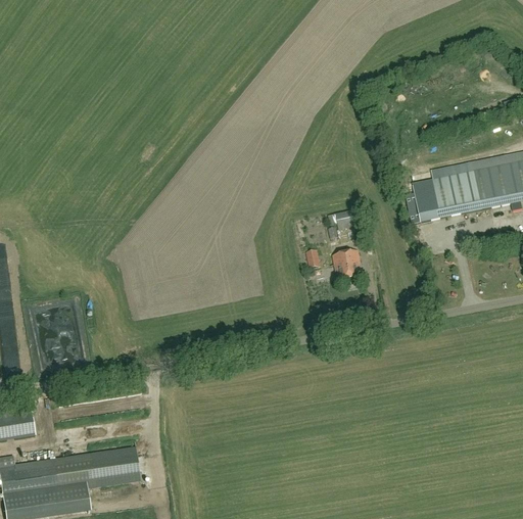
[(522,150),(471,161),(481,208),(522,200),(522,150)]
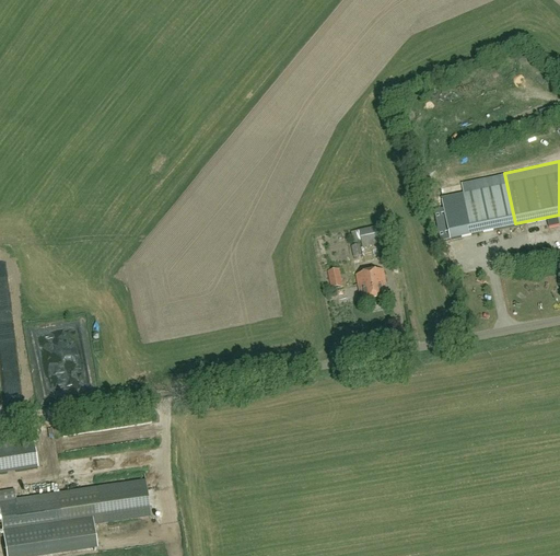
[(504,173),(463,182),(466,201),(445,206),(451,236),(515,223),(504,173)]
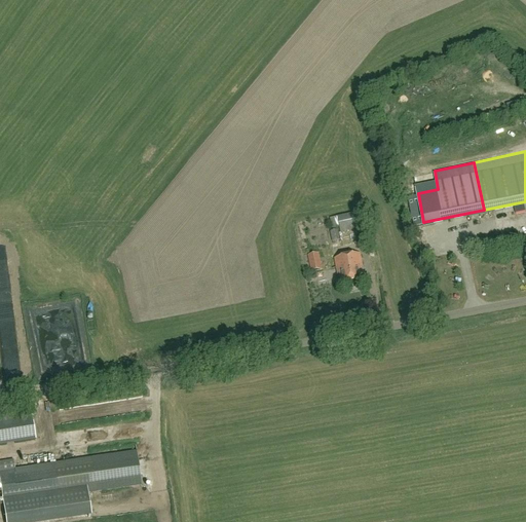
[(367,234),(362,209),(331,216),(333,226),(340,224),(341,229),(338,229),(338,227),(331,229),(333,238),(340,237),(338,230),(359,225),(361,235),(367,234)]
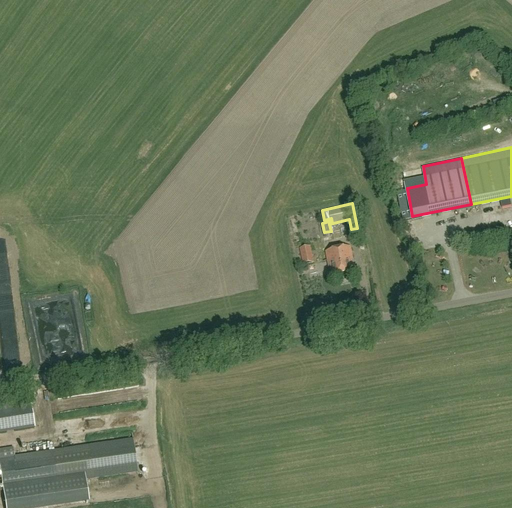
[(313,259),(310,243),(300,245),(303,261),(313,259)]
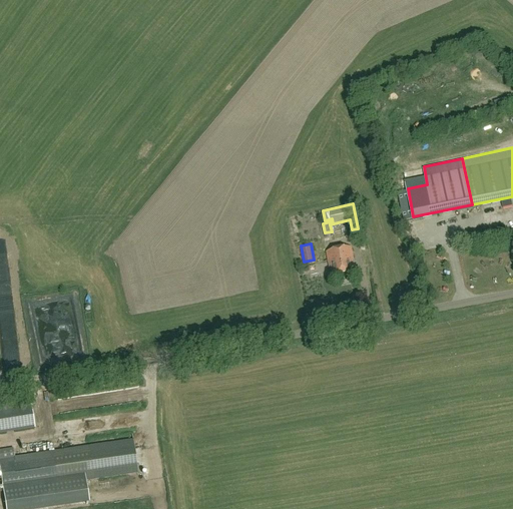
[(356,269),(351,243),(327,248),(331,274),(356,269)]
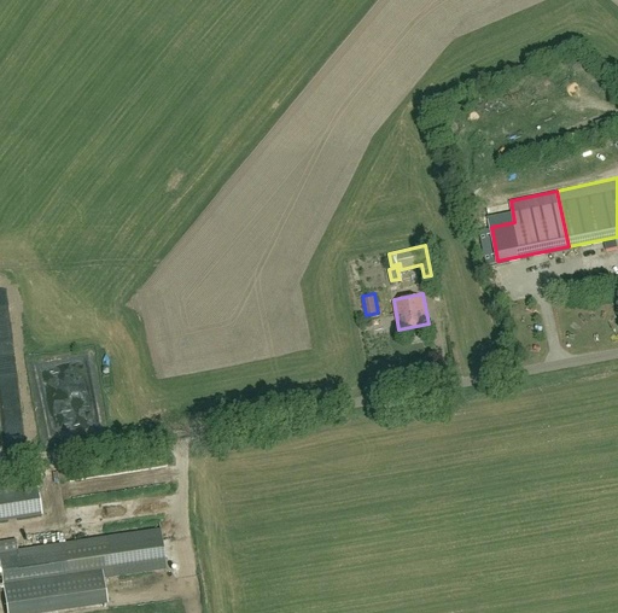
[(36,477),(0,482),(0,518),(41,513),(36,477)]
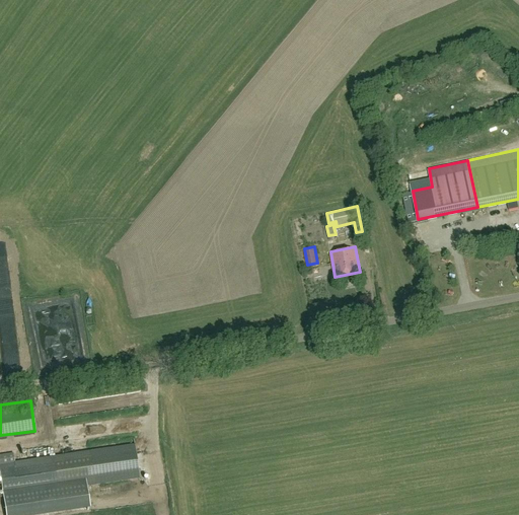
[(13,450),(0,452),(0,473),(6,514),(28,514),(89,506),(85,483),(139,474),(134,442),(15,460),(13,450)]
